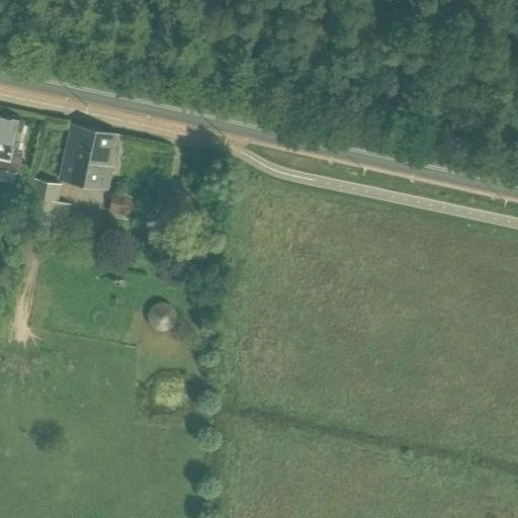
[(0,168),(18,172),(22,154),(17,153),(24,121),(0,115),(0,168)]
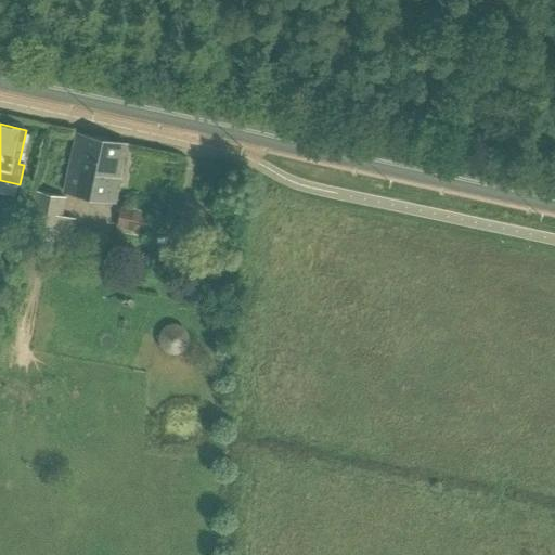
[(115,202),(119,179),(127,144),(77,134),(64,191),(115,202)]
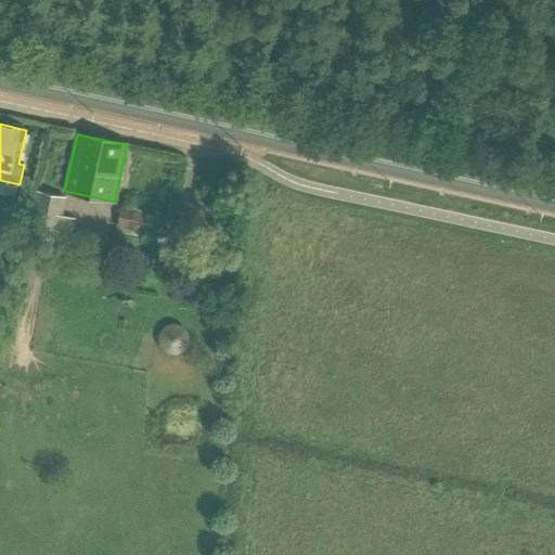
[(57,241),(66,197),(35,191),(33,206),(27,205),(22,230),(27,231),(26,234),(57,241)]
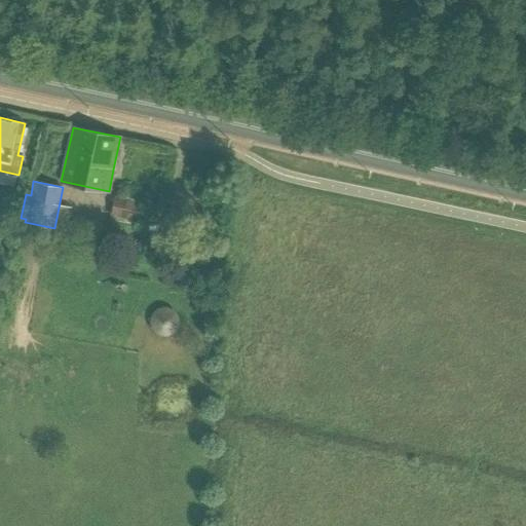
[(138,230),(143,200),(114,196),(111,216),(115,217),(113,226),(138,230)]
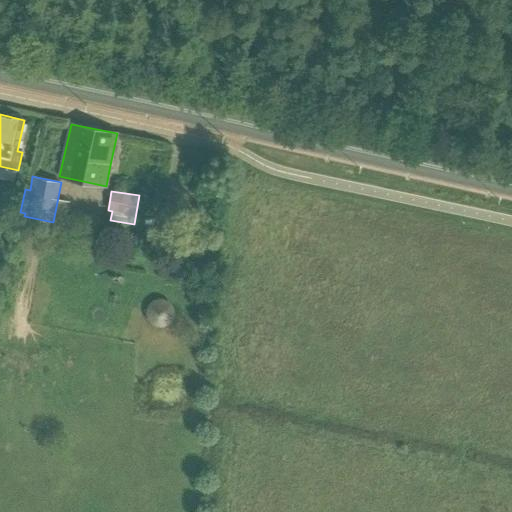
[(167,298),(151,308),(163,326),(178,316),(167,298)]
